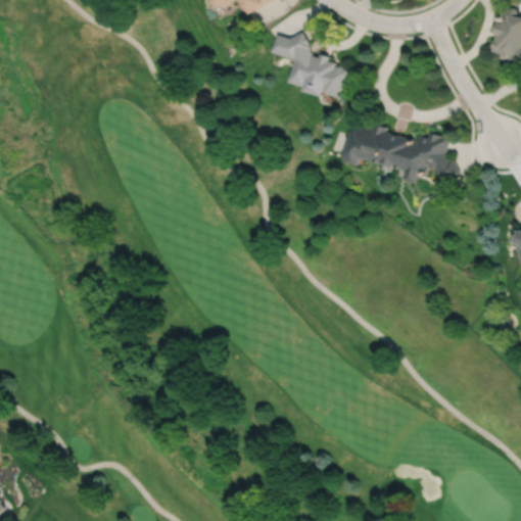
[(214,0),(218,6),(220,5),(221,7),(232,0),(239,0),(247,14),(272,0),(214,0)]
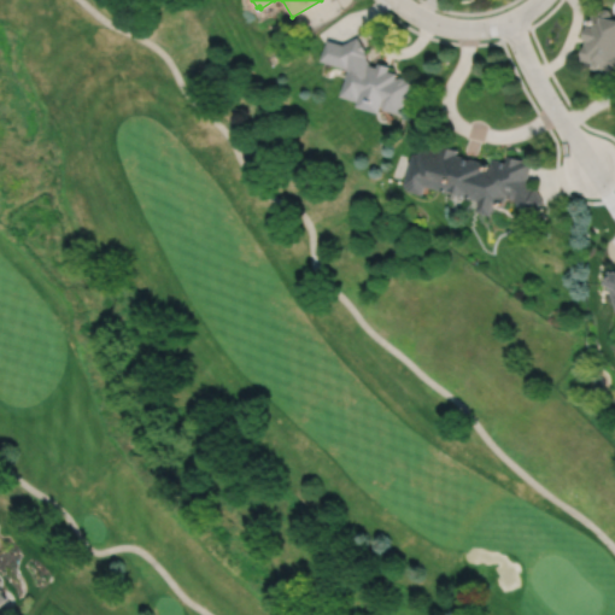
[(597,12),(596,17),(590,16),(587,27),(584,27),(581,40),(583,40),(579,60),(590,63),(589,69),(614,74),(614,19),(614,21),(608,19),(609,15),(607,11),(601,10),(597,12)]
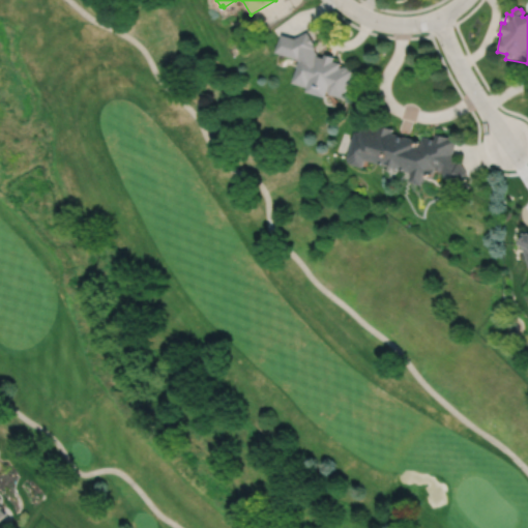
[(293,39),(280,35),(274,53),(297,60),(298,62),(298,63),(296,63),(295,67),(296,68),(292,83),(308,88),(306,91),(326,97),(327,92),(329,95),(343,99),(351,71),(347,69),(346,68),(343,67),(341,67),(339,67),(340,64),(332,61),(333,58),(324,55),(323,58),(317,56),(313,50),(314,49),(312,45),(313,45),(309,36),(309,37),(305,32),(293,39)]
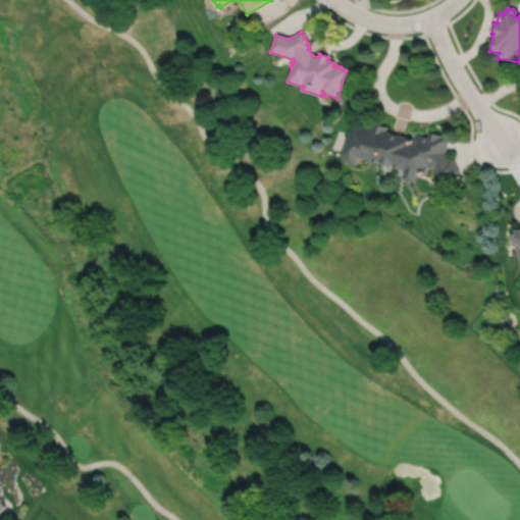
[(445,153),(449,139),(442,138),(442,137),(428,133),(427,138),(416,135),(414,140),(385,132),(386,127),(372,123),(371,128),(361,125),(361,126),(356,125),(354,132),(350,130),(342,157),(344,158),(344,160),(346,160),(345,162),(358,165),(360,159),(380,164),(380,163),(394,167),(393,168),(406,171),(403,180),(415,184),(418,174),(425,176),(428,168),(433,169),(442,184),(459,173),(451,159),(449,160),(445,153)]
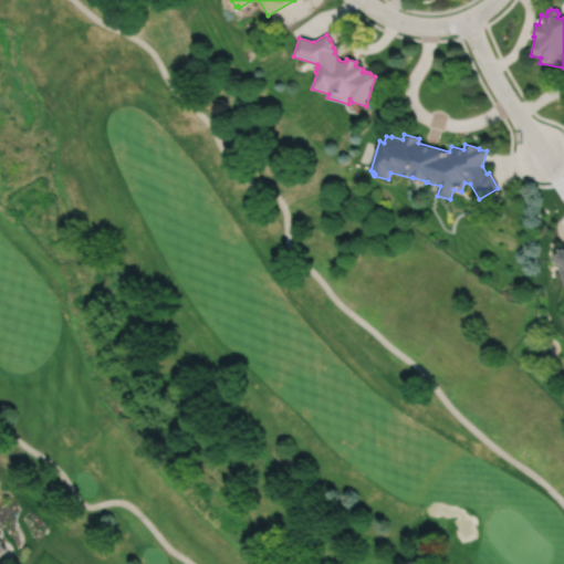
[(563,250),(562,251),(559,250),(552,262),(556,264),(556,267),(563,286),(563,250)]
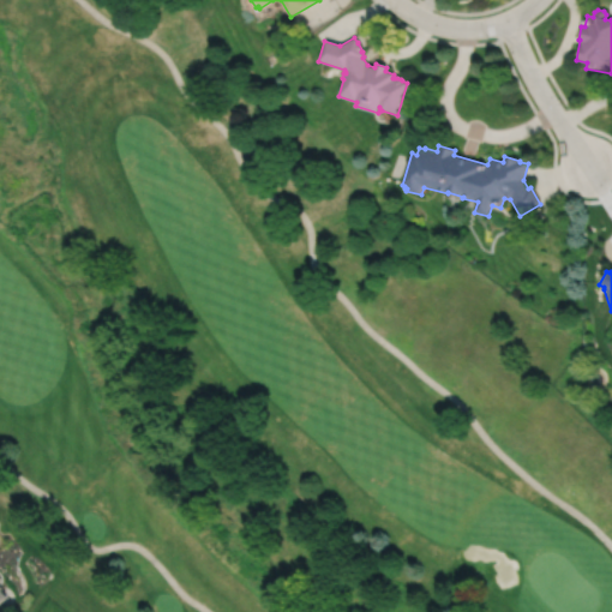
[(0,611),(10,601),(4,595),(4,591),(0,587),(0,611)]
